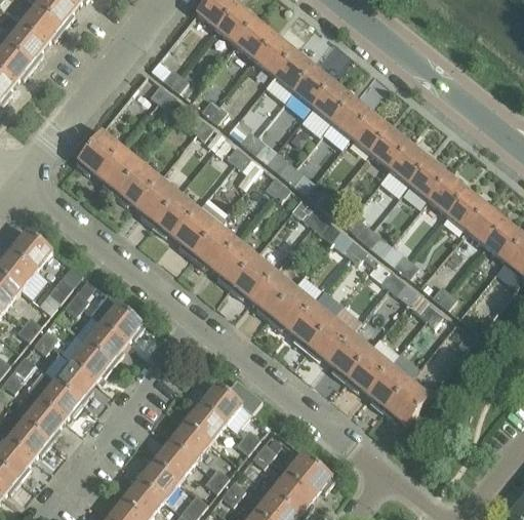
[(72,14),(77,7),(68,0),(39,0),(35,5),(64,29),(74,16),(72,14)]
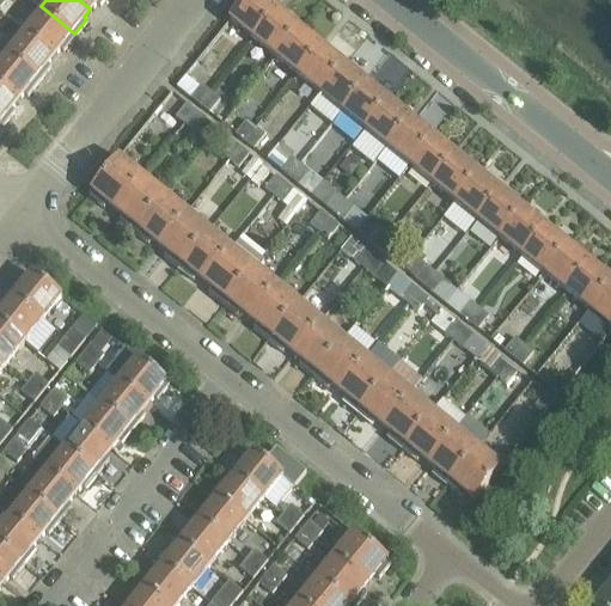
[(242,0),(227,18),(251,36),(266,17),(275,5),(269,0),(242,0)]
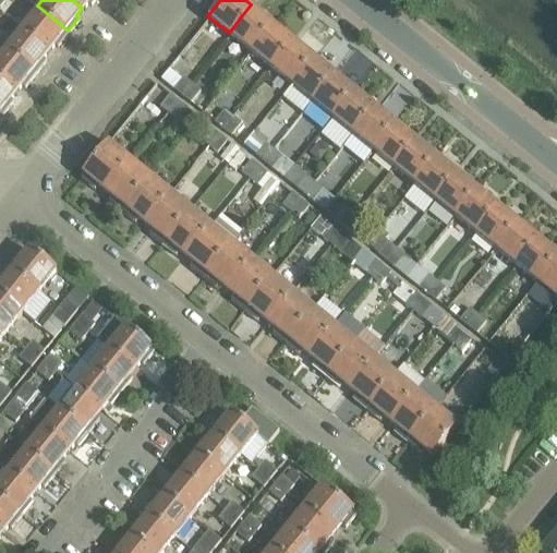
[(229,33),(250,50),(275,20),(261,8),(258,10),(251,4),(242,15),(229,33)]
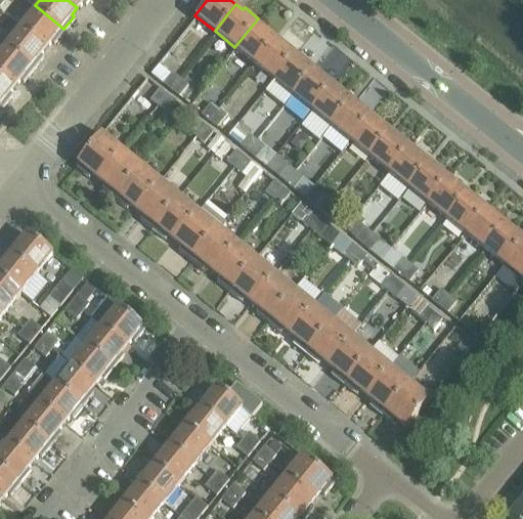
[(35,5),(19,25),(45,46),(51,39),(53,41),(63,29),(35,5)]
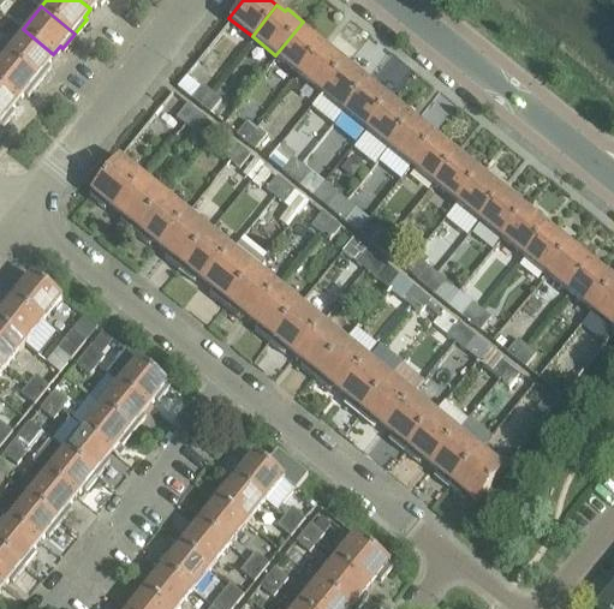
[(303,22),(275,55),(297,72),(321,41),(315,36),(317,33),(303,22)]
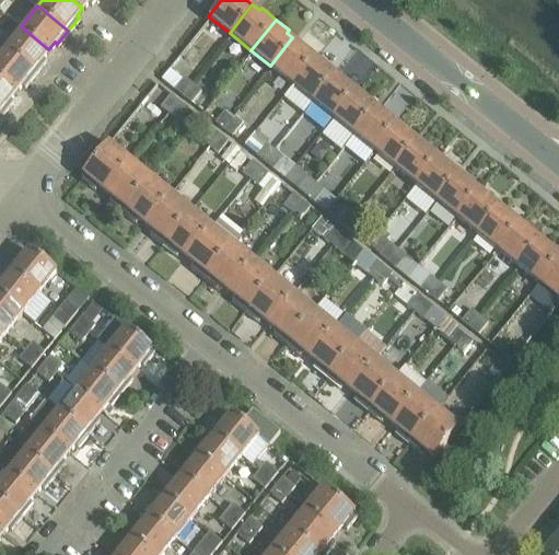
[(43,56),(48,49),(21,26),(4,47),(35,71),(46,58),(43,56)]
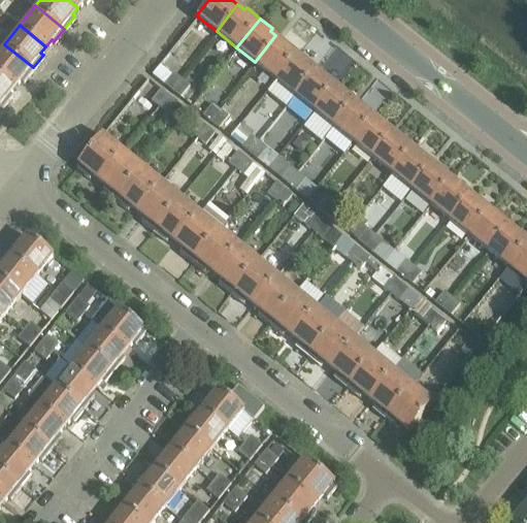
[(283,41),(275,35),(255,62),(274,78),(298,48),(285,38),(283,41)]
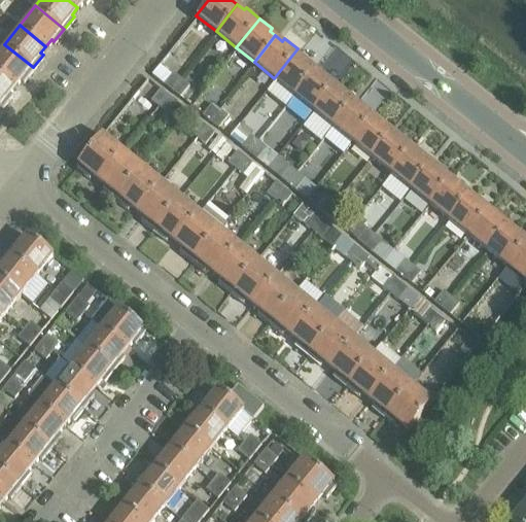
[(4,44),(0,48),(0,72),(14,84),(20,78),(23,80),(33,67),(4,44)]
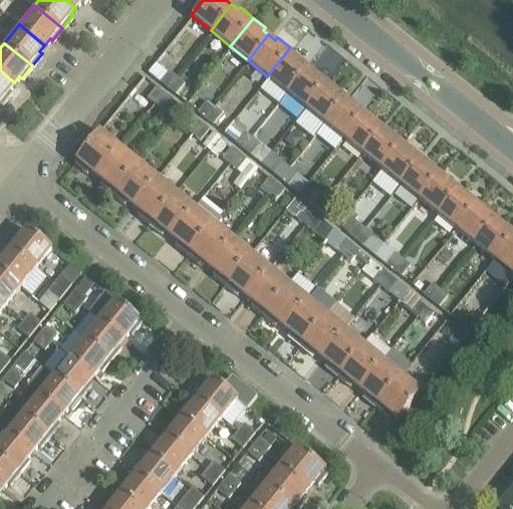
[(258,86),(276,101),(306,64),(300,60),(302,57),(290,47),(267,76),(258,86)]
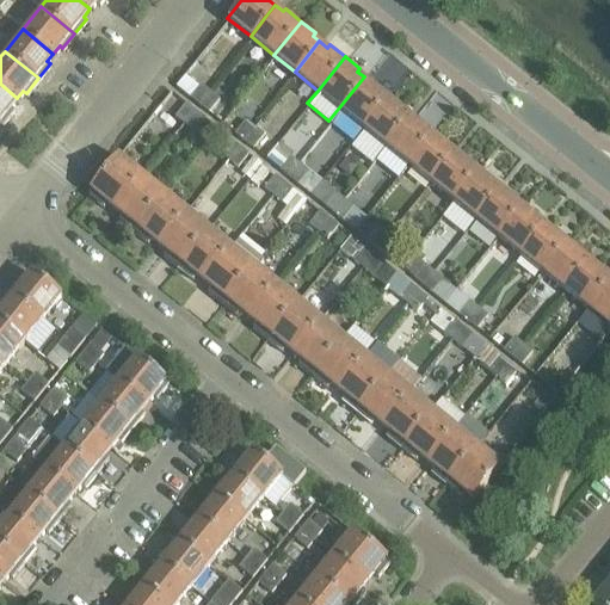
[(184,72),(176,82),(189,93),(198,82),(184,72)]
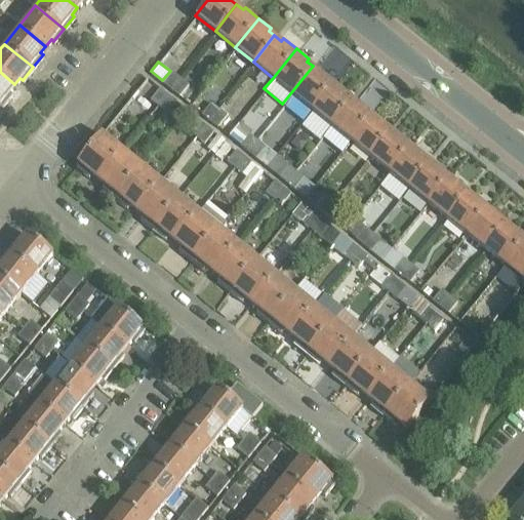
[(313,66),(282,104),(303,119),(311,109),(334,79),(322,69),(320,72),(313,66)]
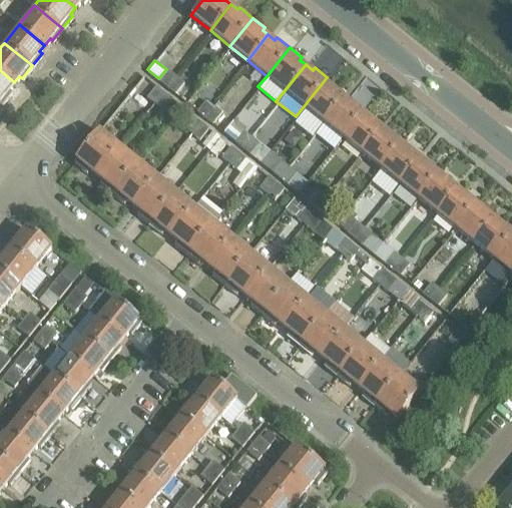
[(166,69),(158,78),(166,85),(175,73),(167,67),(166,69)]
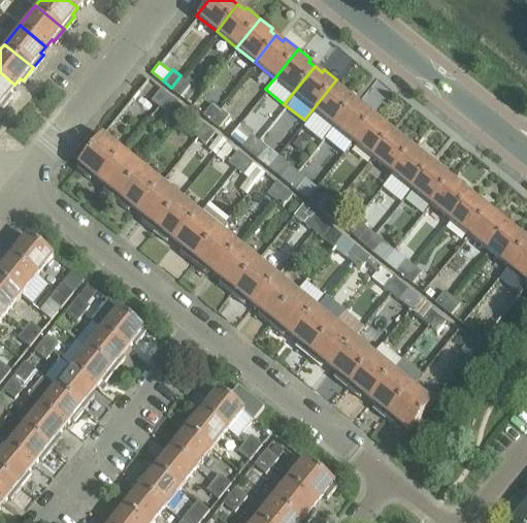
[(0,105),(2,106),(12,93),(9,91),(14,85),(0,72),(0,105)]
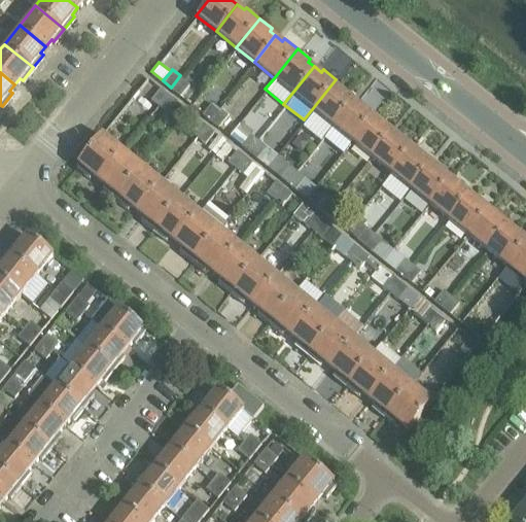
[(188,82),(180,75),(171,88),(179,94),(188,82)]
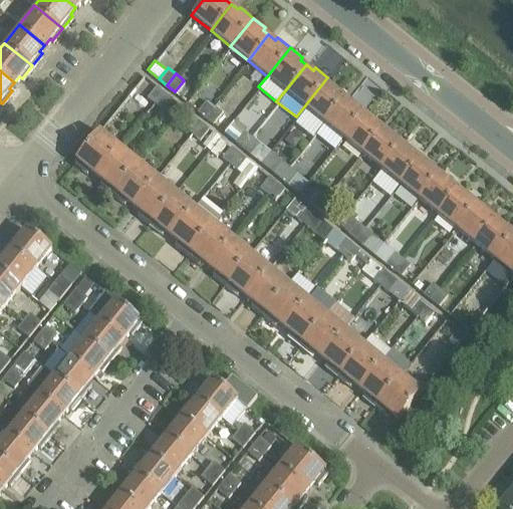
[(304,106),(322,120),(343,94),(338,90),(340,87),(327,77),(304,106)]
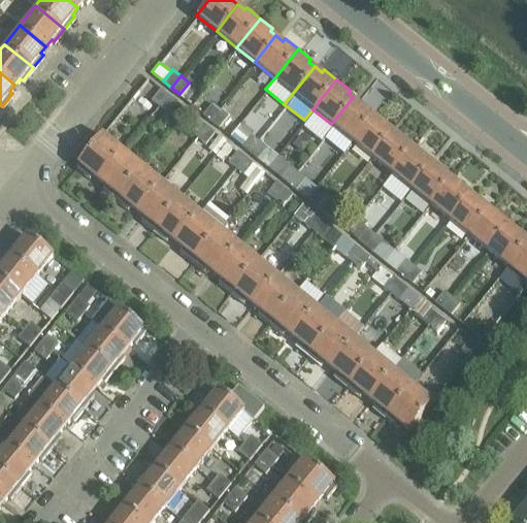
[(167,92),(160,86),(151,97),(158,103),(167,92)]
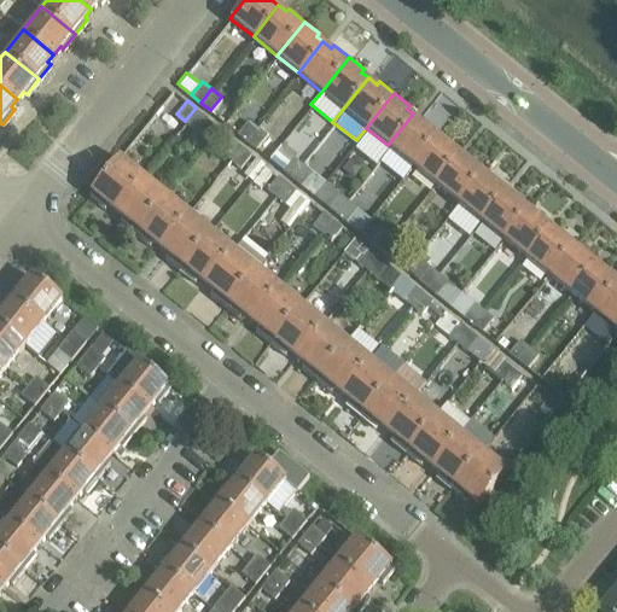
[(196,108),(185,121),(195,129),(205,115),(196,108)]
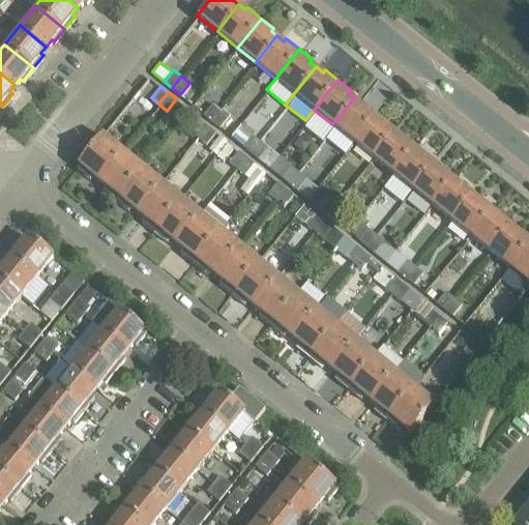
[(353,141),(377,112),(363,101),(361,104),(354,97),(332,124),(353,141)]
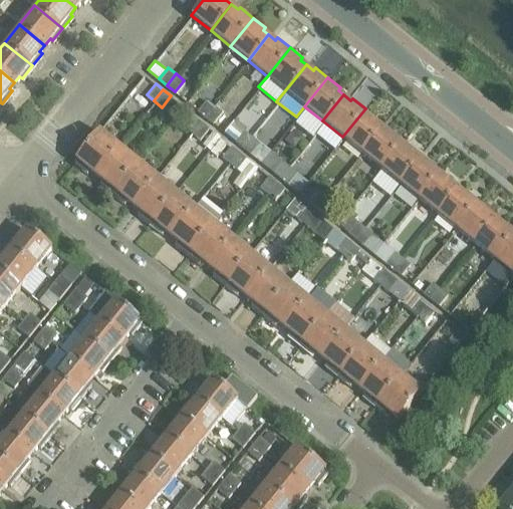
[(197,109),(204,115),(213,104),(206,97),(197,109)]
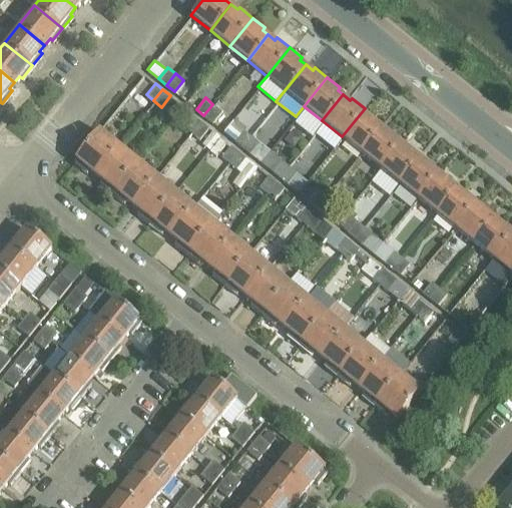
[(220,110),(212,104),(203,115),(211,121),(220,110)]
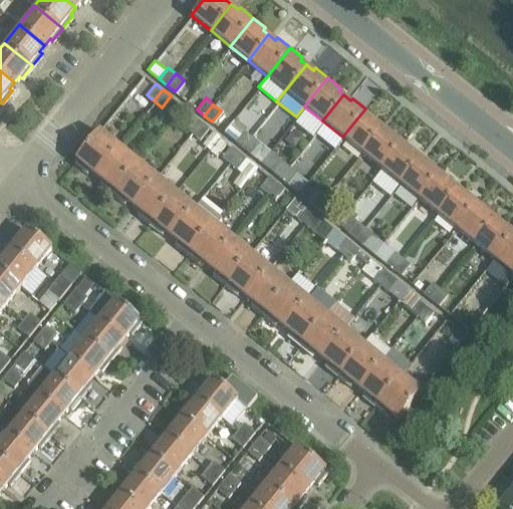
[(342,137),(360,152),(381,125),(375,120),(377,118),(365,108),(342,137)]
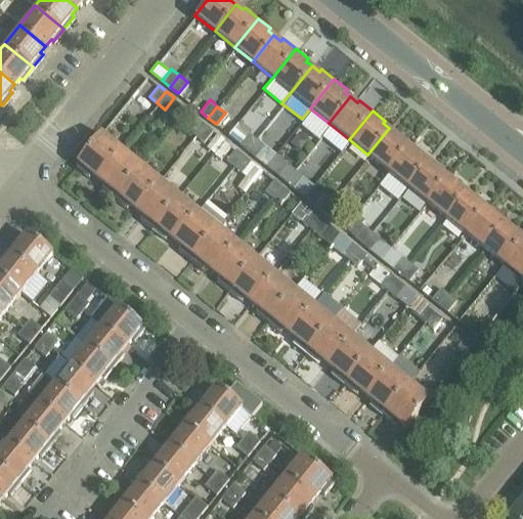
[(204,122),(197,116),(187,127),(194,134),(204,122)]
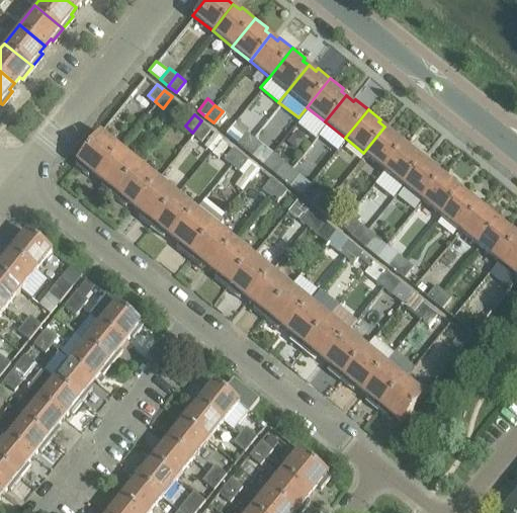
[(209,127),(201,120),(192,133),(200,139),(209,127)]
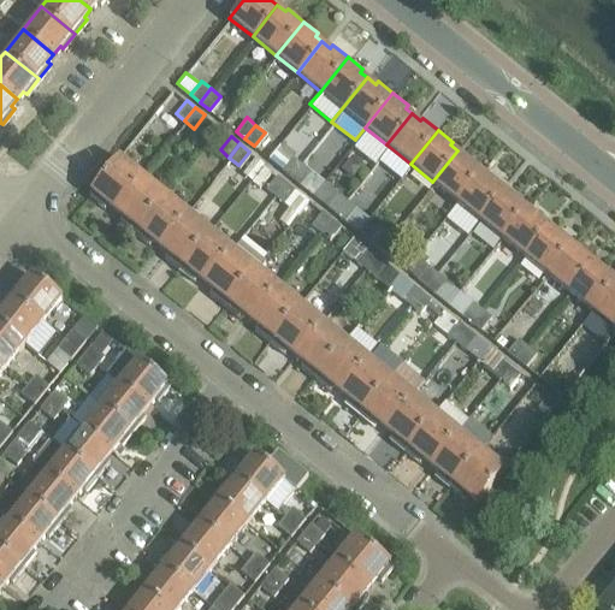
[(432,182),(456,200),(484,166),(468,154),(466,158),(457,150),(432,182)]
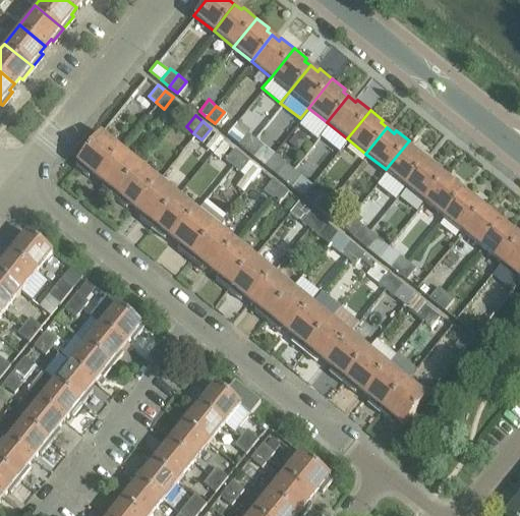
[(238,141),(244,147),(253,135),(247,129),(238,141)]
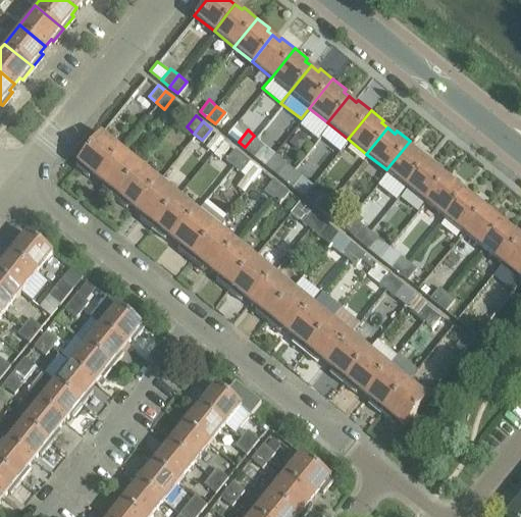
[(90,172),(96,177),(119,148),(100,132),(76,161),(77,162),(74,165),(87,174),(90,172)]
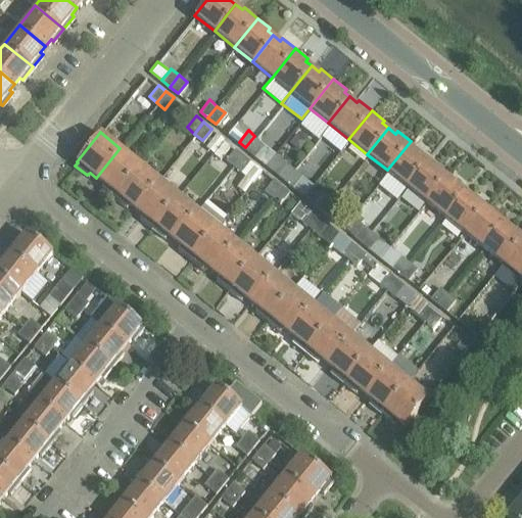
[(223,137),(216,132),(205,143),(214,149),(223,137)]
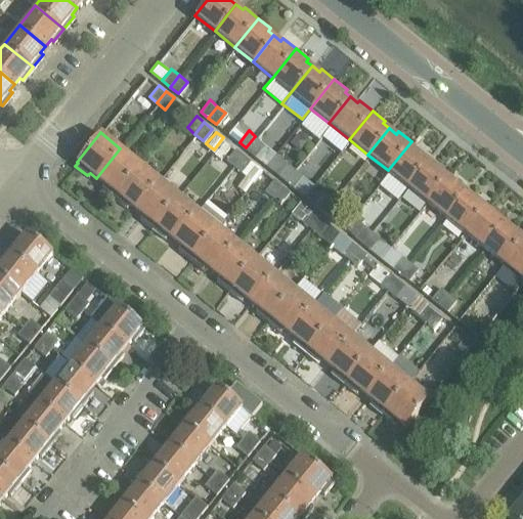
[(255,136),(246,147),(255,155),(264,143),(255,136)]
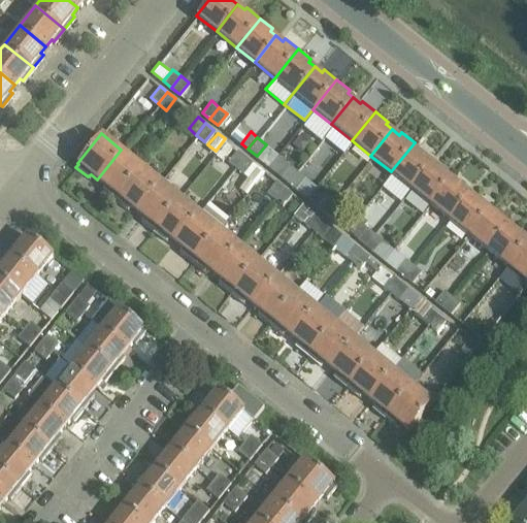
[(216,151),(215,153),(222,158),(232,144),(229,142),(225,138),(216,151)]
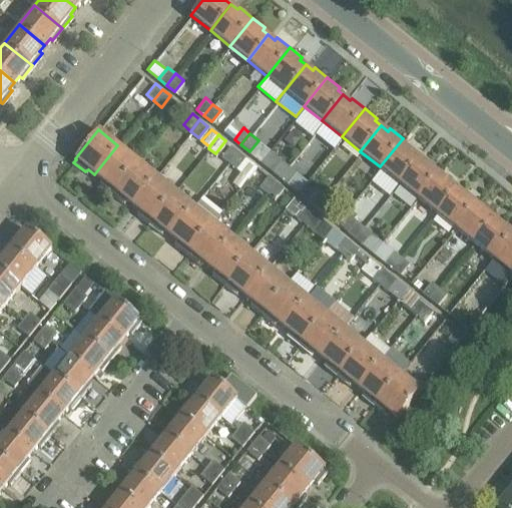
[(380,166),(370,178),(389,193),(399,181),(419,156),(413,151),(415,148),(403,138),(380,166)]
